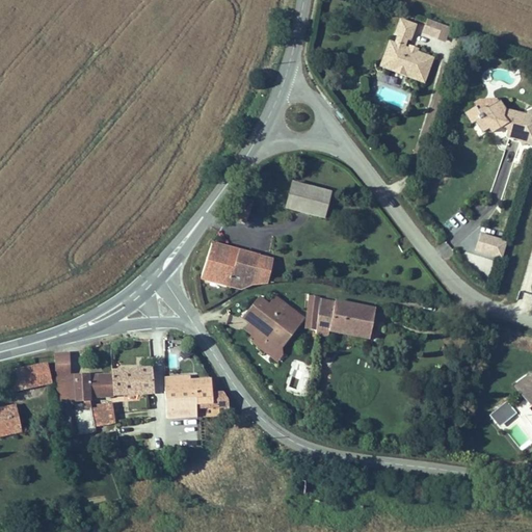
[(417,25),(400,18),(394,34),(397,35),(395,43),(393,43),(386,62),(395,67),(393,72),(407,77),(408,74),(426,80),(434,58),(419,52),(420,50),(409,46),(408,49),(405,48),(408,40),(410,41),(417,25)]
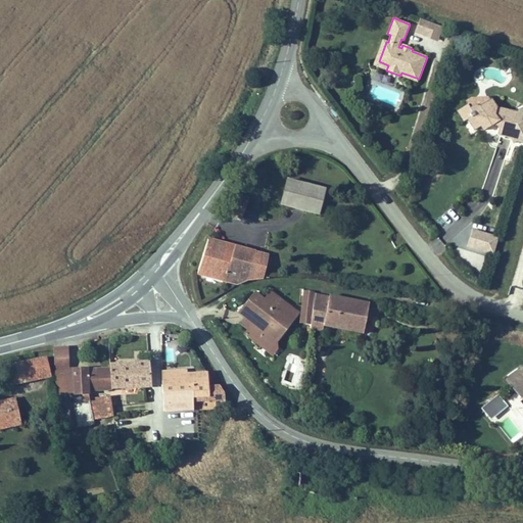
[(443,28),(420,18),(415,33),(438,42),(443,28)]
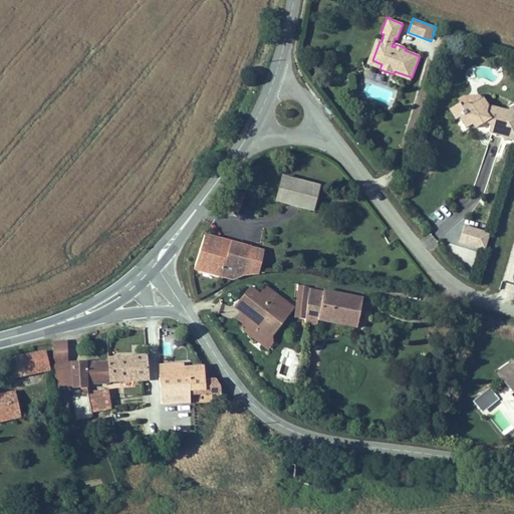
[(367,64),(379,69),(381,64),(372,60),(379,41),(376,40),(367,64)]
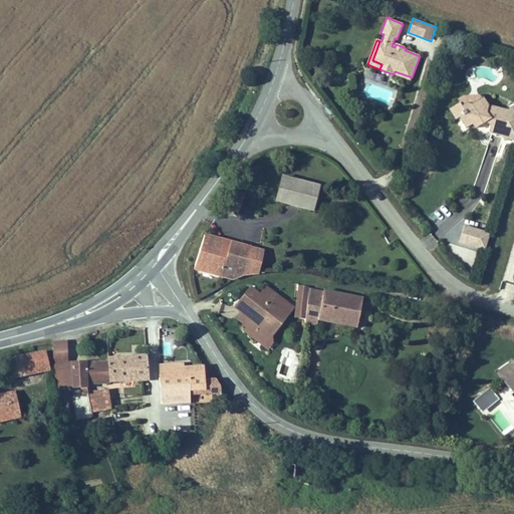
[(395,71),(394,74),(411,80),(412,77),(395,71)]
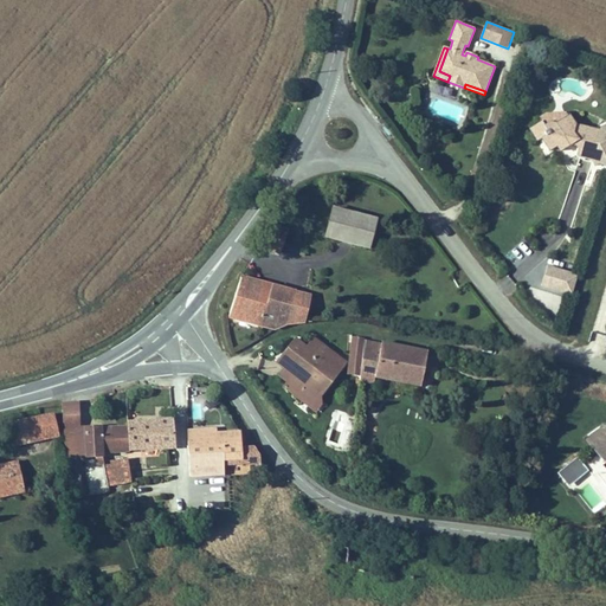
[(597,133),(572,127),(566,120),(555,127),(546,124),(541,128),(537,124),(526,133),(533,143),(537,141),(545,152),(550,148),(555,154),(562,149),(566,148),(567,148),(568,148),(572,149),(573,150),(573,152),(573,153),(571,155),(571,156),(574,161),(590,165),(593,152),(598,148),(594,142),(597,133)]
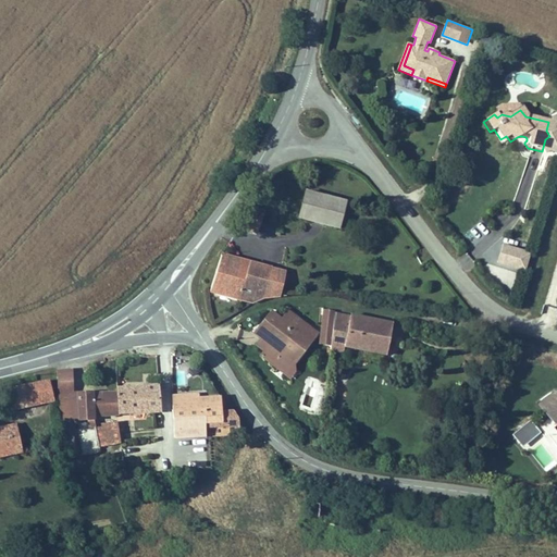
[(348,201),(307,190),(299,219),(341,230),(348,201)]
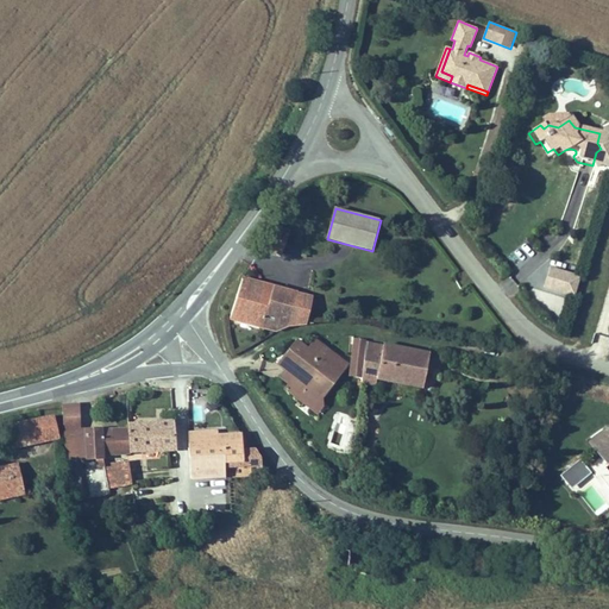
[(582,277),(551,267),(544,288),(576,299),(582,277)]
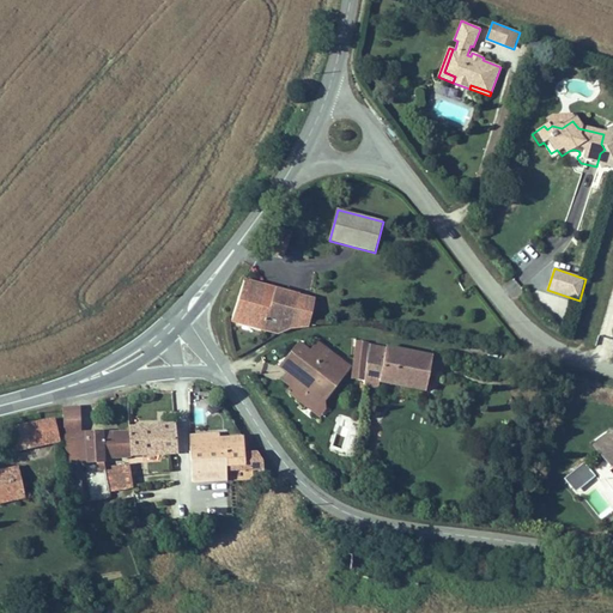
[(278,289),(246,280),(231,323),(266,331),(278,289)]
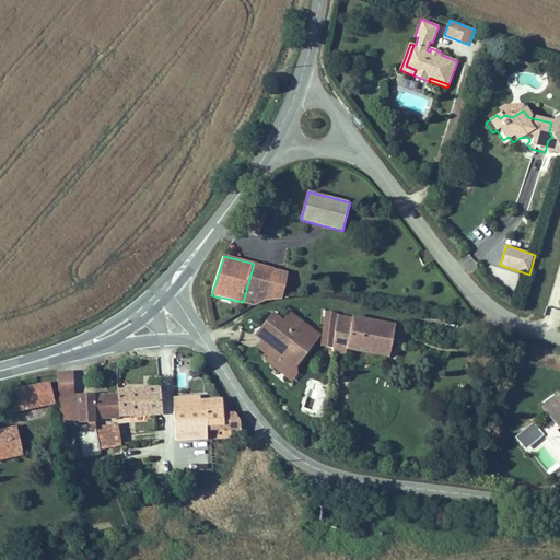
[(275,269),(254,264),(243,302),(253,304),(257,302),(260,301),(266,300),(275,269)]
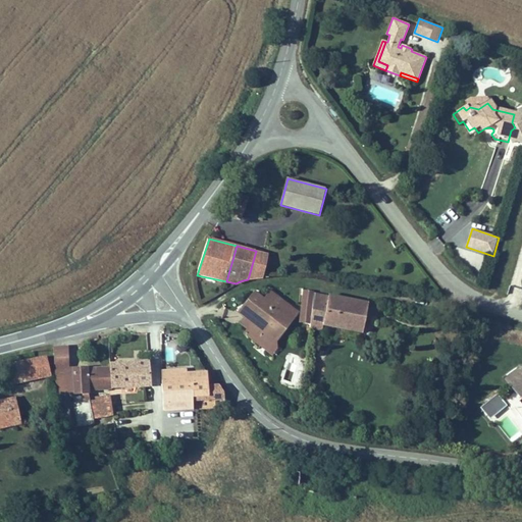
[(268,255),(256,251),(248,279),(263,279),(268,255)]
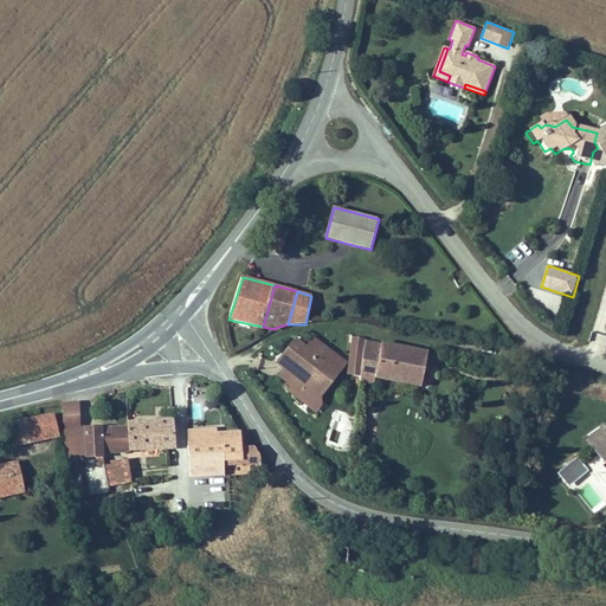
[(317,401),(347,361),(314,336),(305,347),(294,337),(282,354),(294,363),(289,368),(301,376),(295,384),(317,401)]
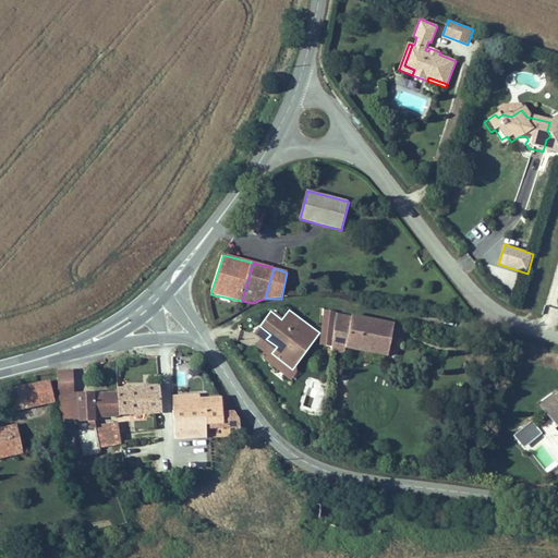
[(338,314),(328,313),(322,344),(331,347),(337,317),(338,314)]
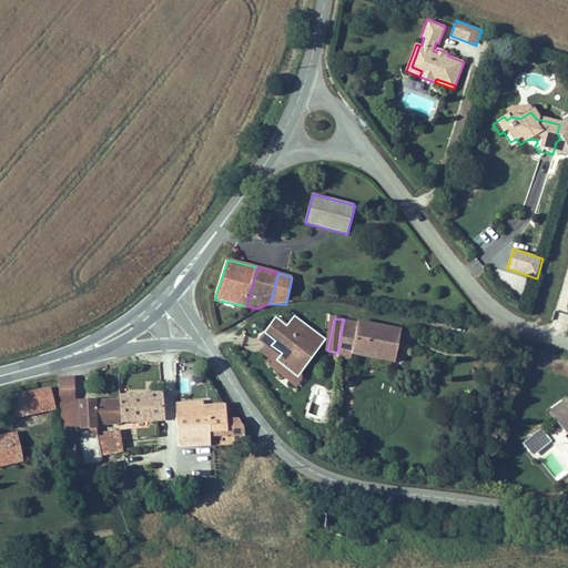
[(359,326),(343,323),(337,353),(337,355),(351,358),(352,352),(395,361),(397,350),(402,351),(405,348),(407,335),(405,332),(361,323),(359,326)]
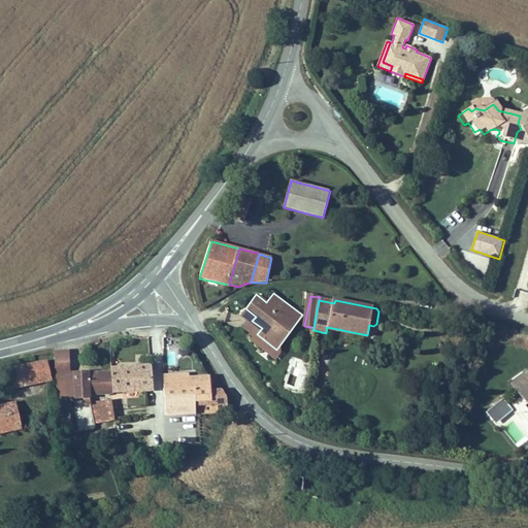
[(256,317),(245,308),(238,317),(245,322),(240,328),(250,334),(246,338),(275,360),(281,353),(276,350),(257,334),(262,328),(252,321),(256,317)]
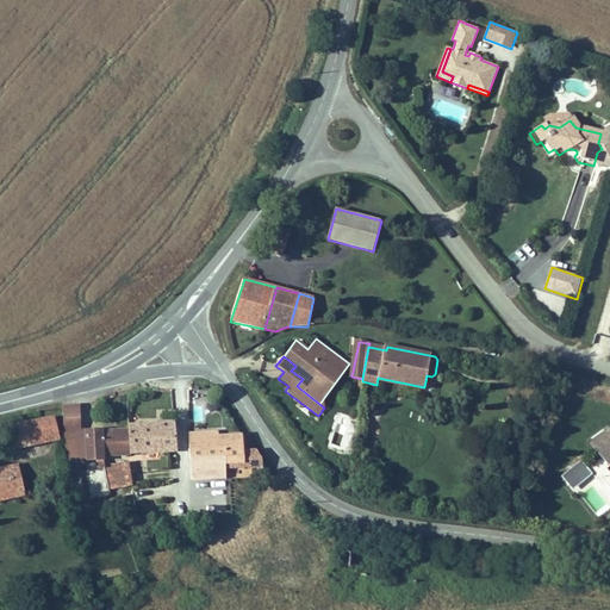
[(439,378),(442,358),(435,356),(437,360),(435,374),(431,377),(439,378)]
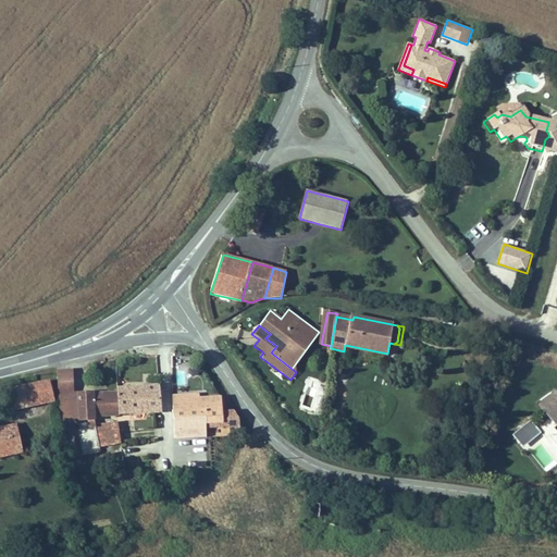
[(58,395),(60,420),(78,420),(78,421),(87,421),(96,421),(96,417),(119,417),(118,392),(74,393),(73,369),(58,370),(58,395)]
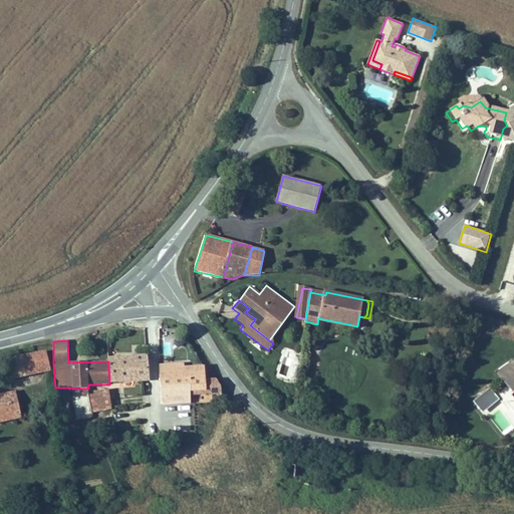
[(45,351),(22,356),(26,375),(50,370),(45,351)]
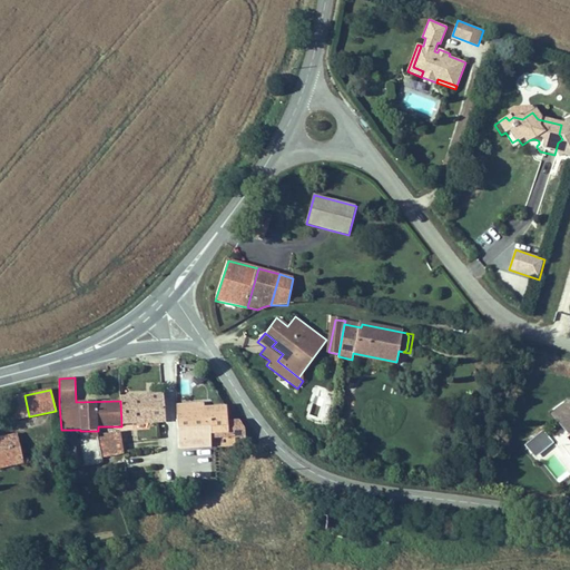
[(120,401),(121,426),(121,428),(156,426),(156,423),(165,423),(164,393),(146,394),(146,395),(120,396),(120,401)]
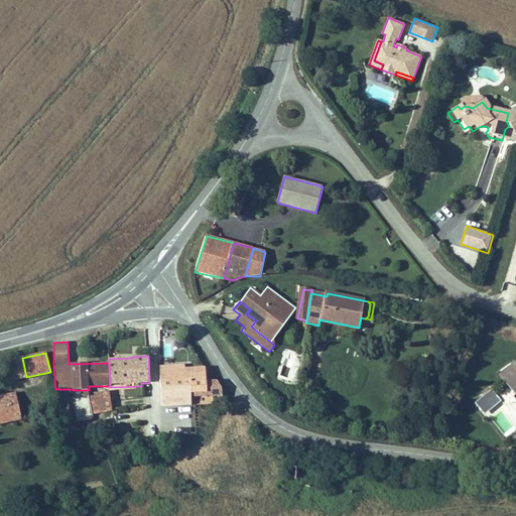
[(26,377),(22,358),(7,362),(12,380),(26,377)]
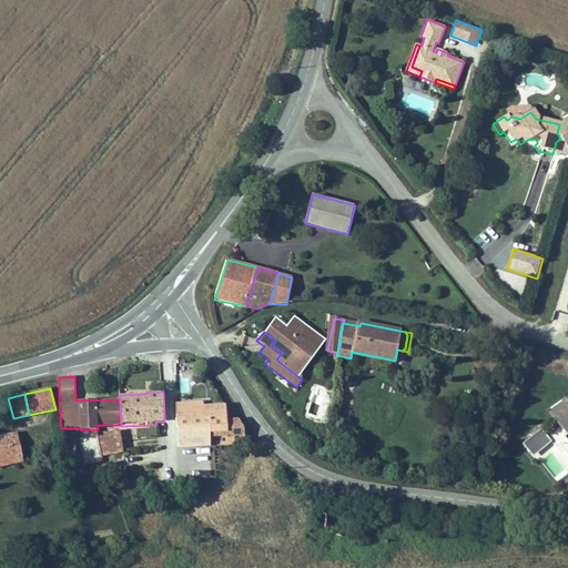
[(332,415),(333,396),(325,395),(323,415),(332,415)]
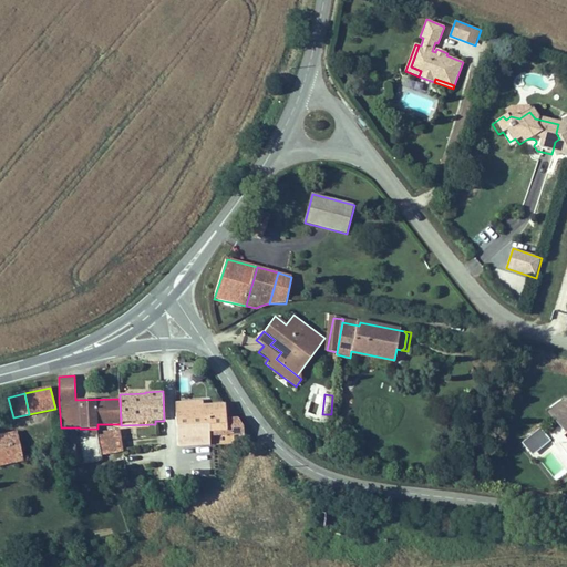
[(566,399),(552,411),(557,418),(566,410),(566,399)]
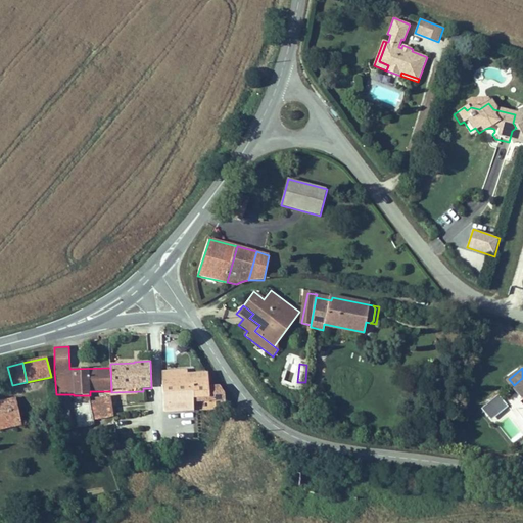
[(163,371),(164,412),(227,410),(226,394),(218,381),(209,381),(209,372),(188,373),(188,370),(163,371)]
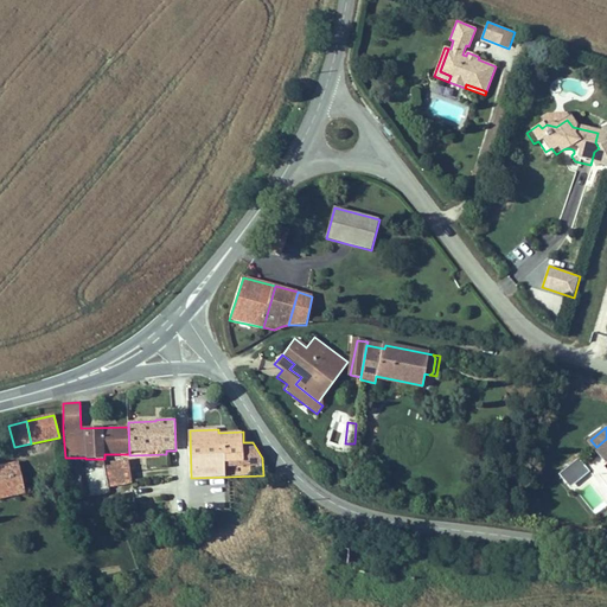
[(606,439),(596,447),(606,461),(606,439)]
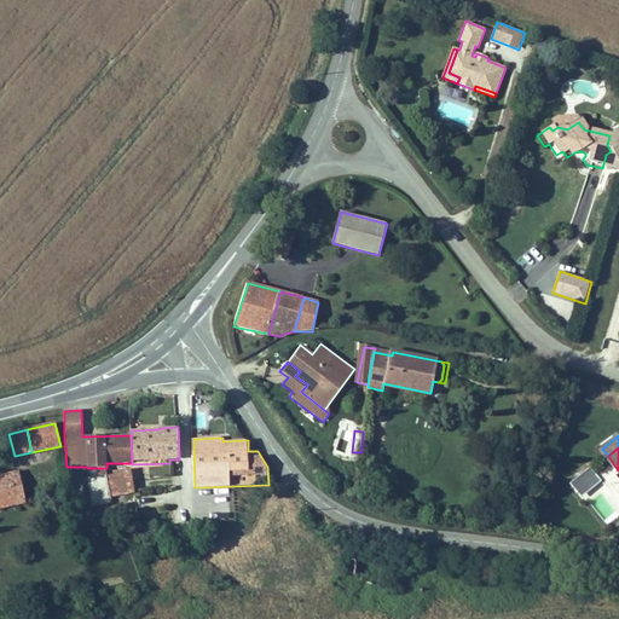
[(590,467),(570,484),(580,497),(601,480),(590,467)]
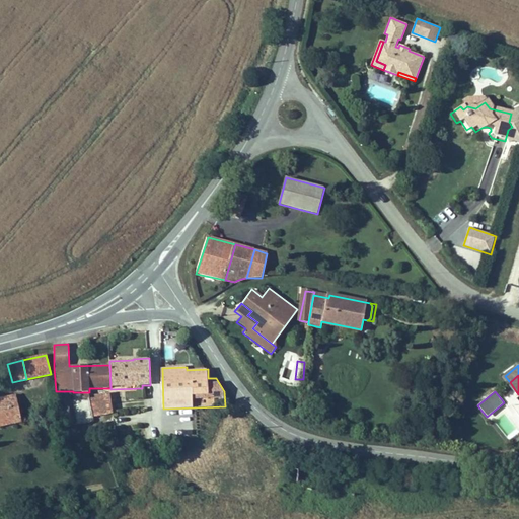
[(109,393),(90,395),(92,417),(113,415),(109,393)]
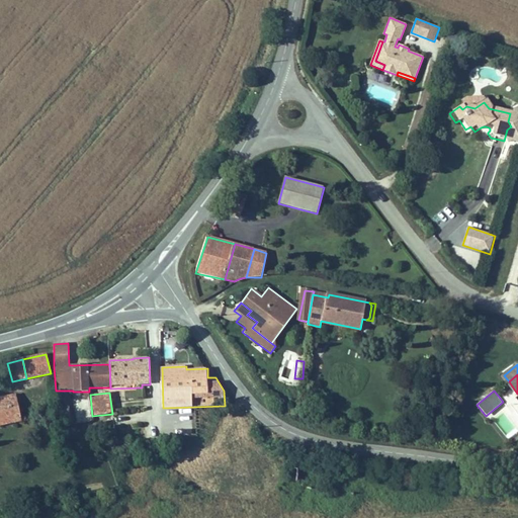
[(16,395),(0,397),(0,422),(12,420),(12,424),(21,422),(16,395)]
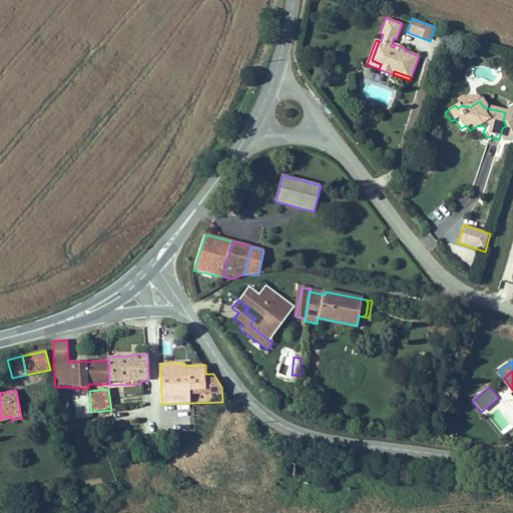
[(67,393),(59,394),(62,415),(70,414),(67,393)]
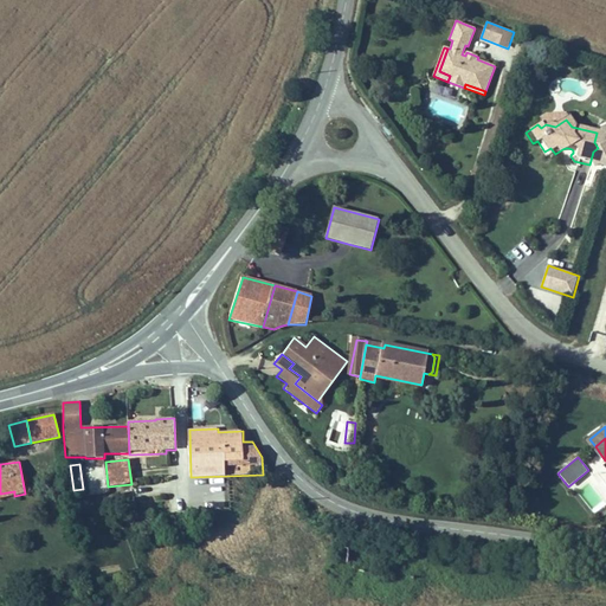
[(598,489),(584,492),(590,513),(603,509),(598,489)]
